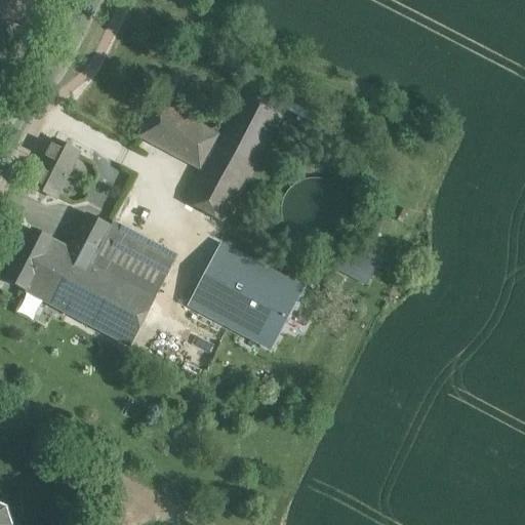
[(202,172),(187,203),(229,224),(285,111),(244,89),(219,138),(202,172)]
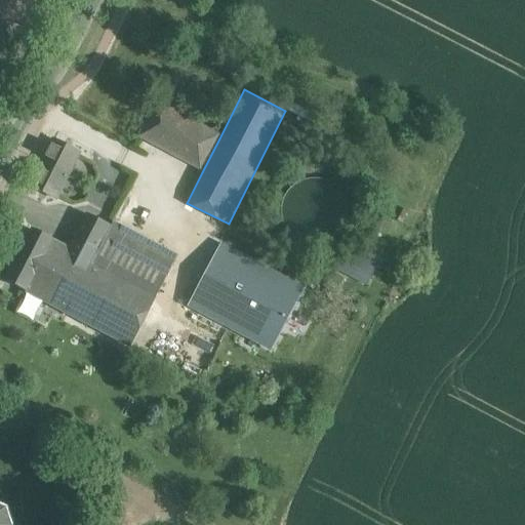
[(219,138),(159,108),(142,143),(202,172),(219,138)]
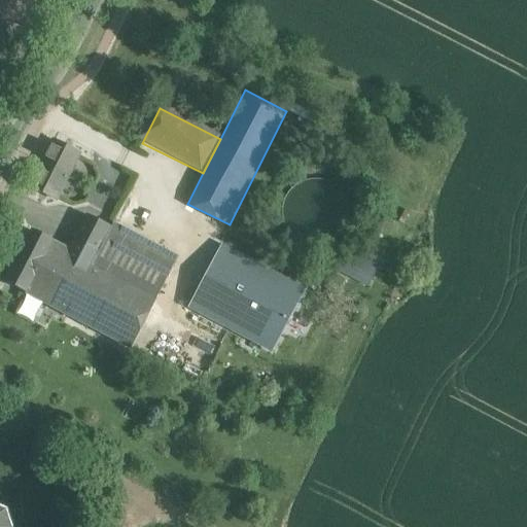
[(84,153),(53,138),(30,183),(62,199),(84,153)]
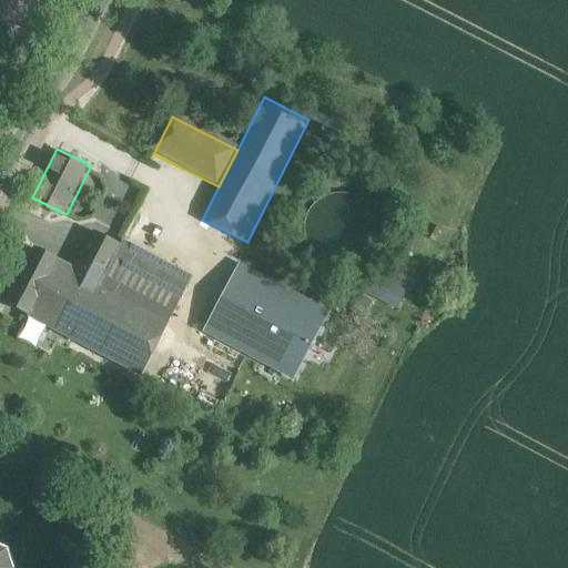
[(374,244),(376,230),(373,216),(365,204),(353,198),(340,194),(326,198),(314,205),(306,217),(304,231),(307,244),(315,256),(326,264),(341,266),(354,264),(366,255),(374,244)]
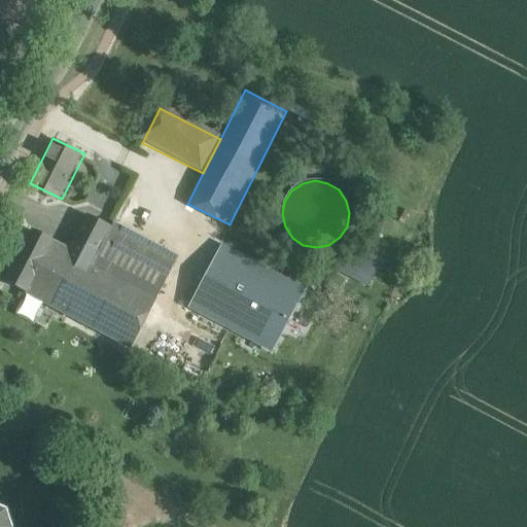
[(110,227),(86,215),(68,250),(92,262),(110,227)]
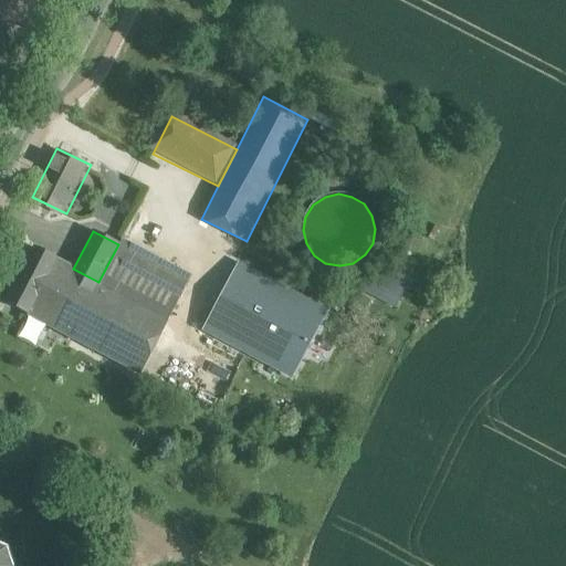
[(188,281),(118,244),(98,282),(169,318),(188,281)]
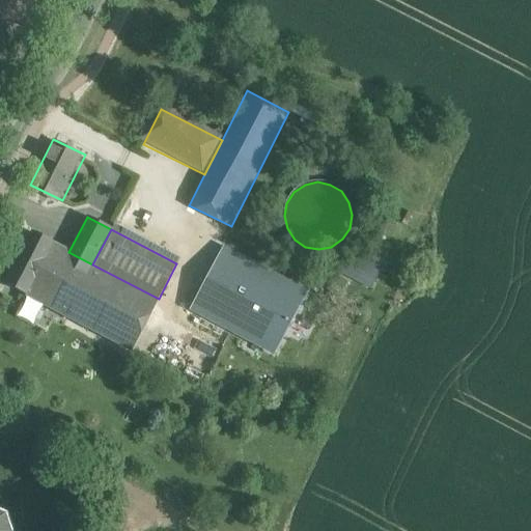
[(68,252),(32,232),(5,284),(131,351),(159,299),(92,264),(68,252)]
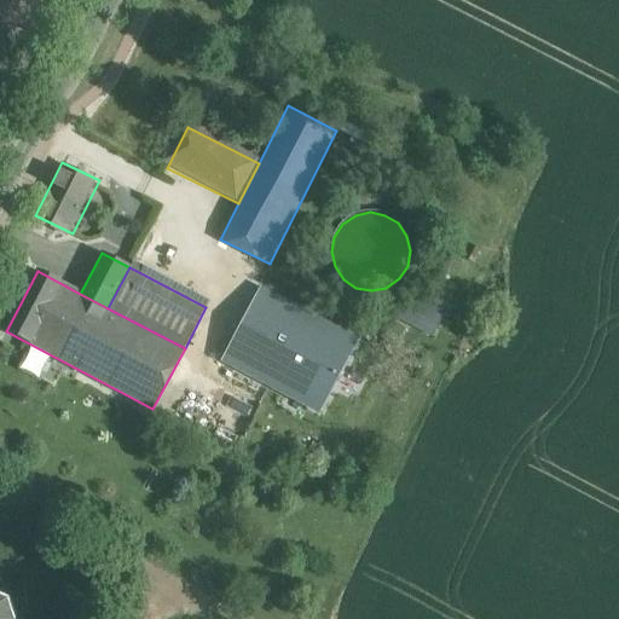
[(356,342),(260,290),(224,360),(319,411),(356,342)]
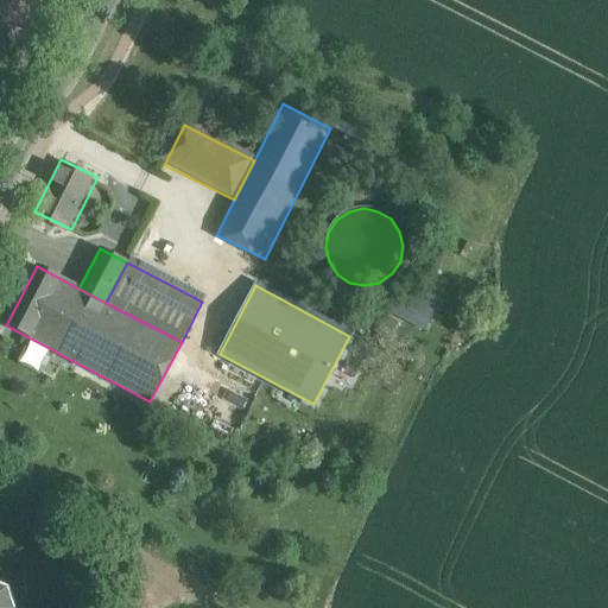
[(418,289),(404,320),(426,329),(441,299),(418,289)]
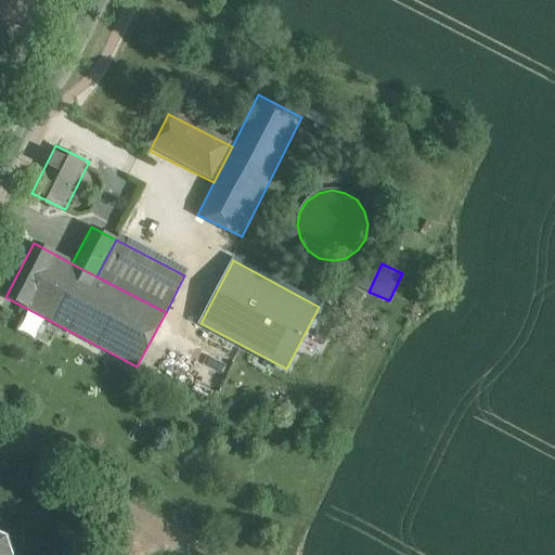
[(11,554),(5,537),(0,533),(0,554),(11,554)]
